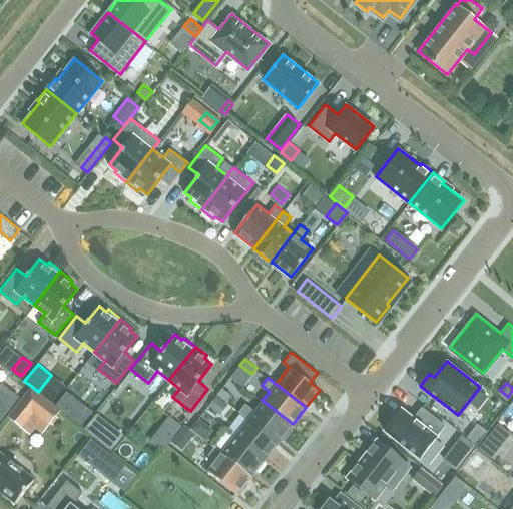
[(0,418),(17,397),(1,385),(0,385),(0,418)]
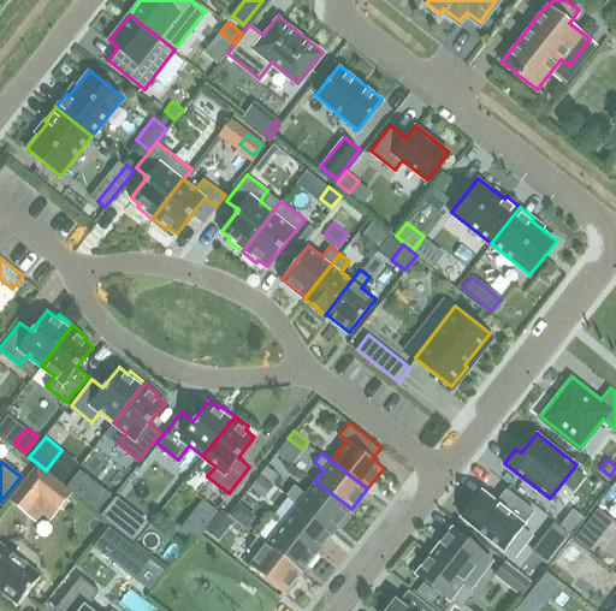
[(37,463),(10,497),(27,510),(41,493),(58,508),(71,491),(46,470),(37,463)]
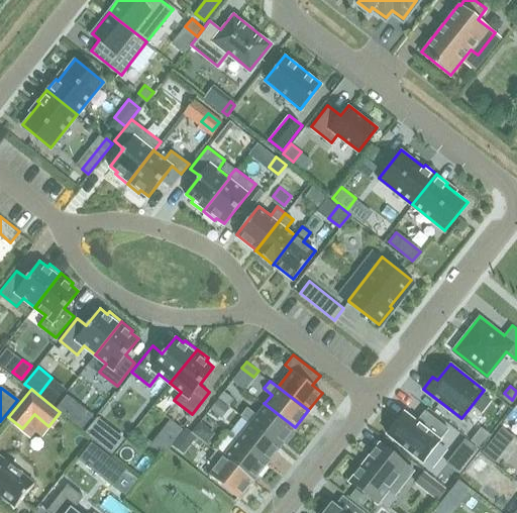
[(230,394),(224,390),(218,396),(225,401),(230,394)]
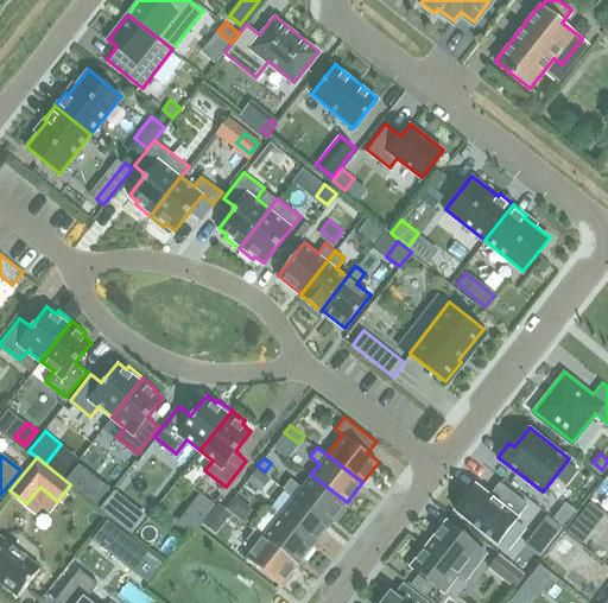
[(257,465),(247,478),(254,484),(260,489),(270,476),(265,471),(257,465)]
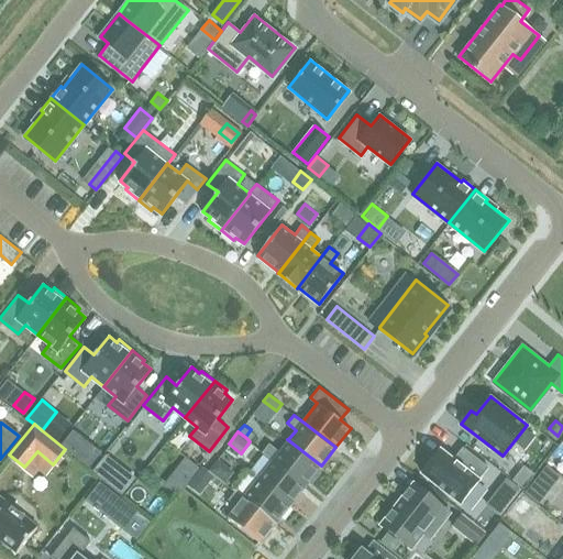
[(320,467),(321,466),(287,439),(287,440),(273,459),(306,484),(320,467)]
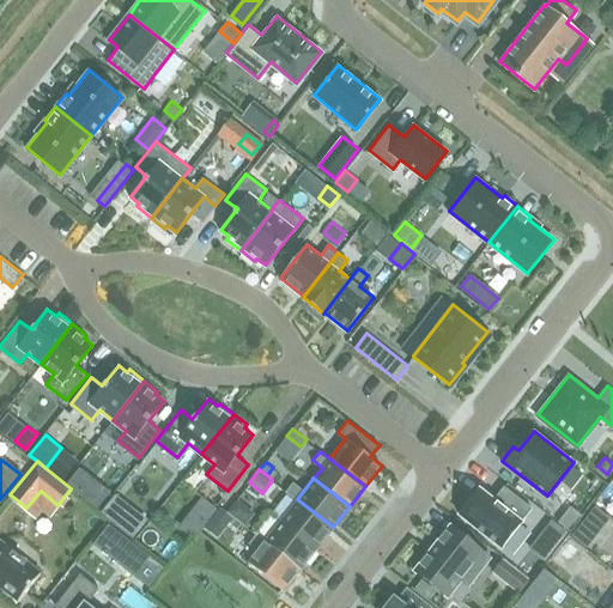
[(493,498),(480,487),(460,514),(501,546),(532,506),(504,485),(493,498)]
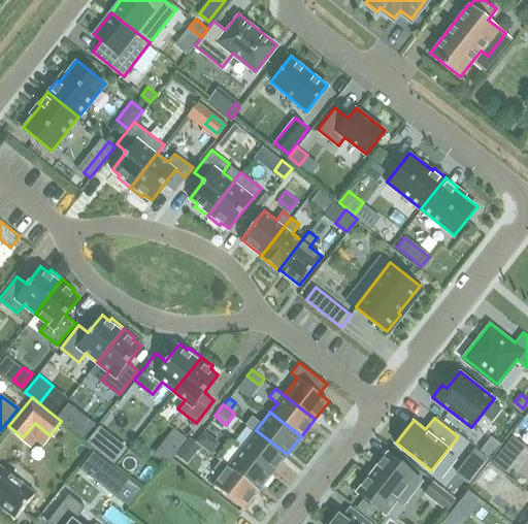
[(98,426),(87,440),(93,446),(114,463),(126,449),(98,426)]
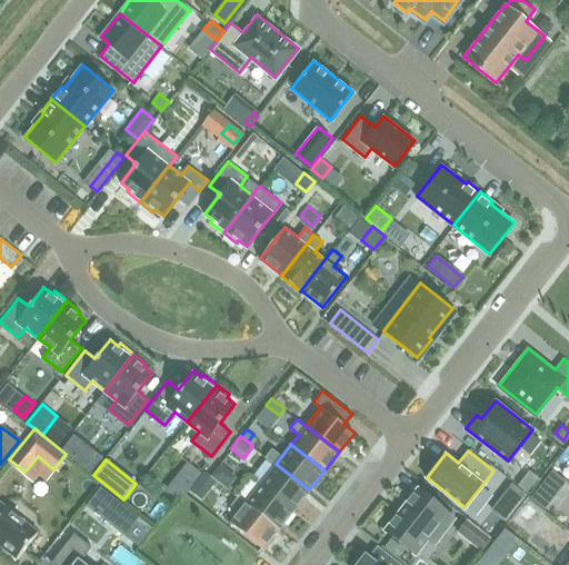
[(201,473),(187,462),(166,488),(180,499),(201,473)]
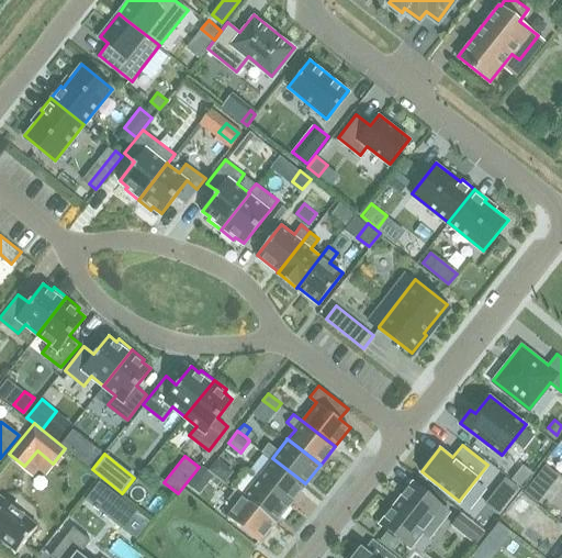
[(217,456),(209,466),(225,479),(234,469),(217,456)]
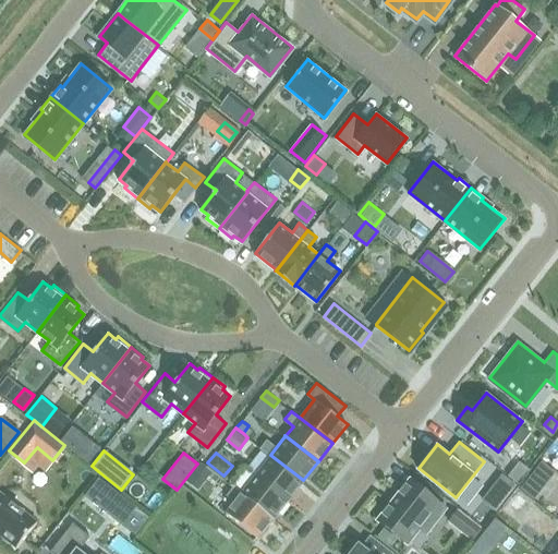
[(288,498),(303,480),(270,455),(256,473),(288,498)]
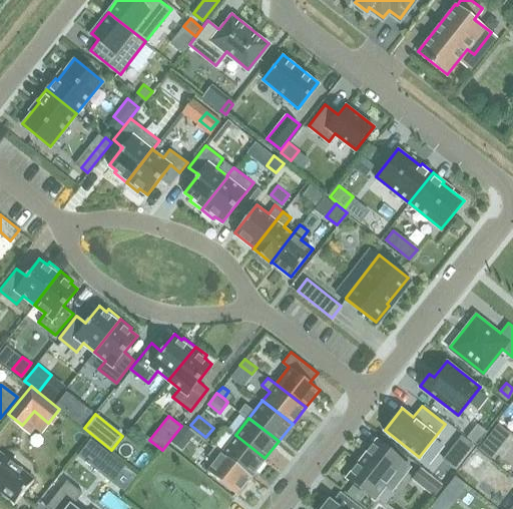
[(478,423),(467,436),(476,443),(487,430),(478,423)]
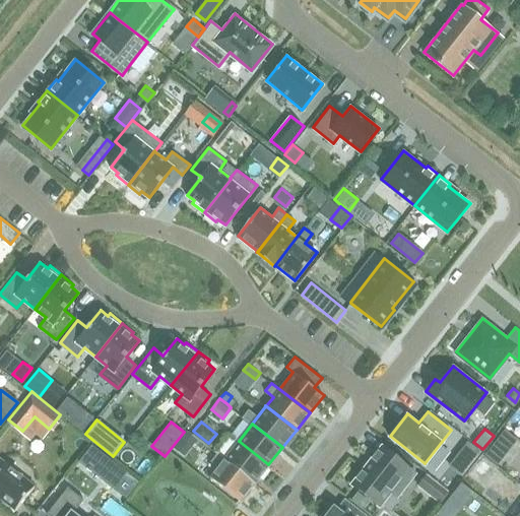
[(199,438),(192,433),(187,439),(194,444),(199,438)]
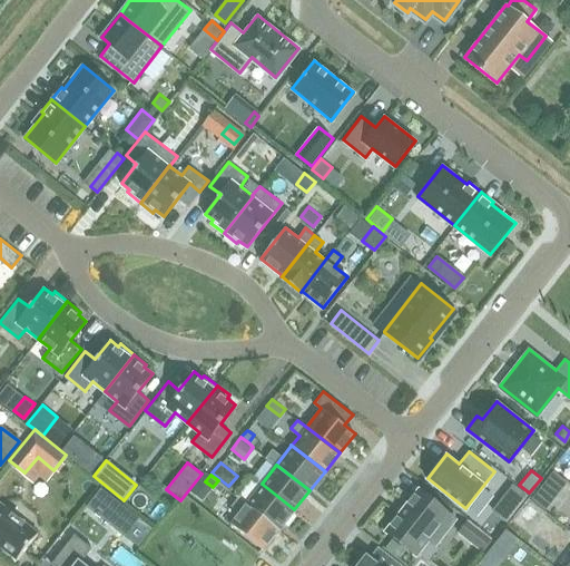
[(196,481),(189,489),(202,499),(208,491),(196,481)]
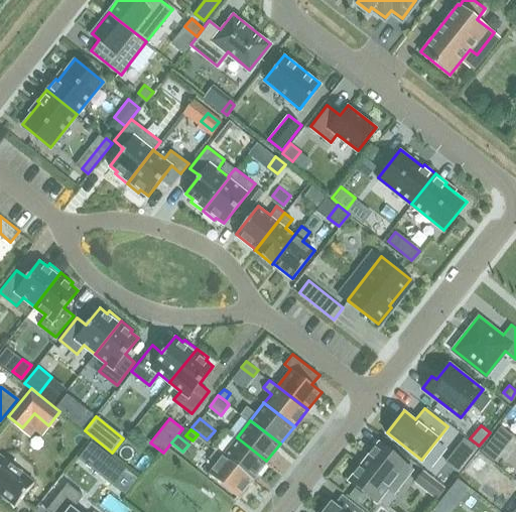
[(253,478),(266,461),(237,437),(224,455),(223,454),(223,455),(253,479),(254,478),(253,478)]
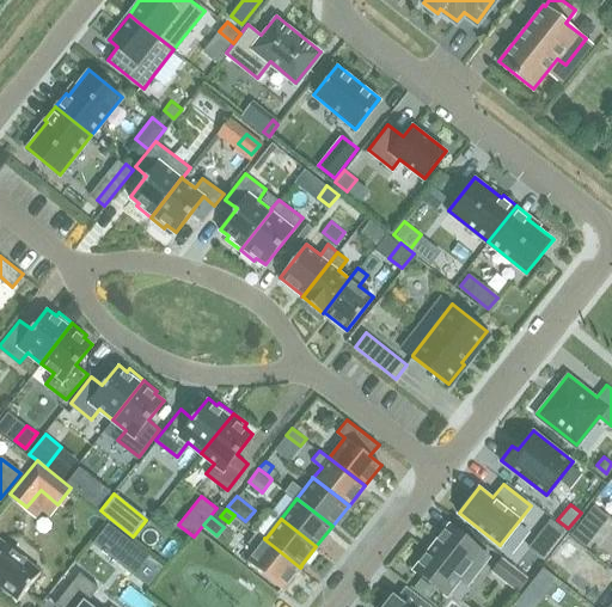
[(109,521),(93,541),(148,583),(163,564),(109,521)]
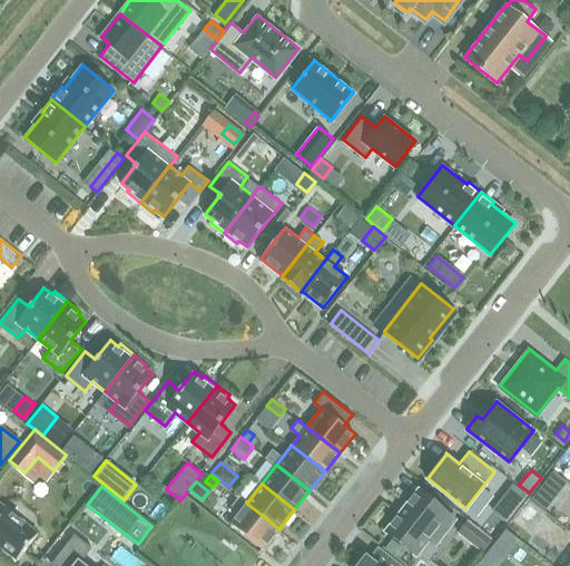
[(539,488),(531,498),(546,509),(553,499),(539,488)]
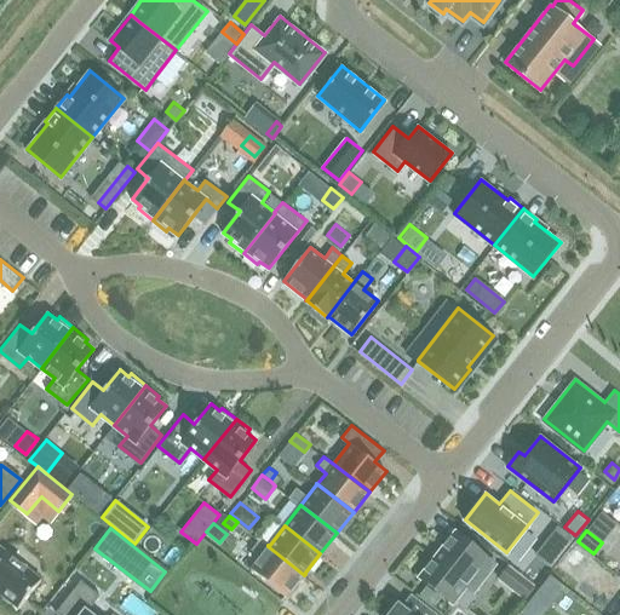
[(474,590),(495,563),(455,532),(420,576),(453,602),(466,584),(474,590)]
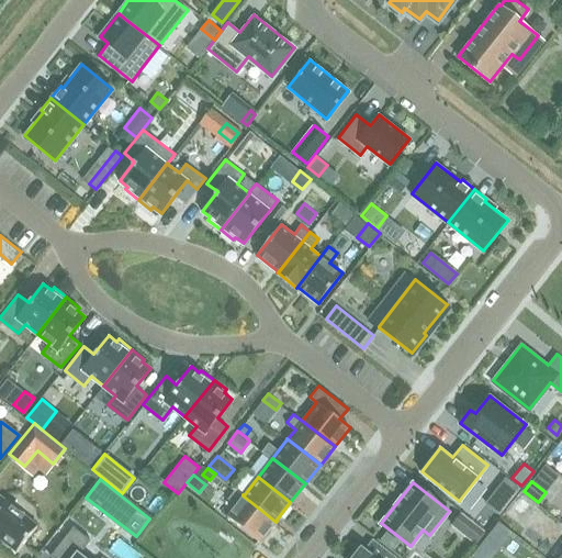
[(276,522),(243,495),(234,489),(227,498),(236,504),(227,515),(260,540),(274,522),(276,522)]
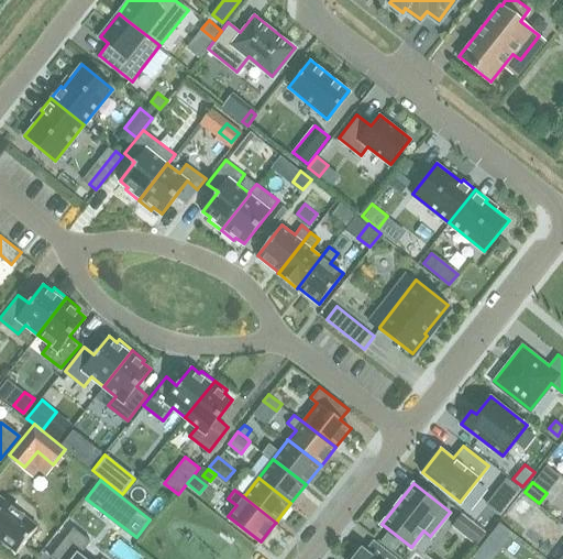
[(0,537),(18,551),(37,525),(0,495),(0,537)]
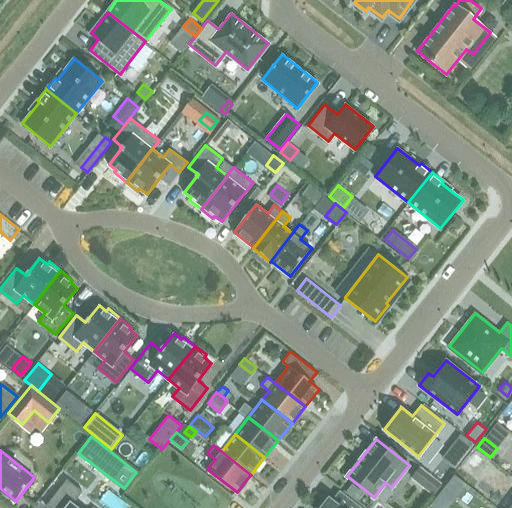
[(476,451),(468,461),(475,466),(482,456),(476,451)]
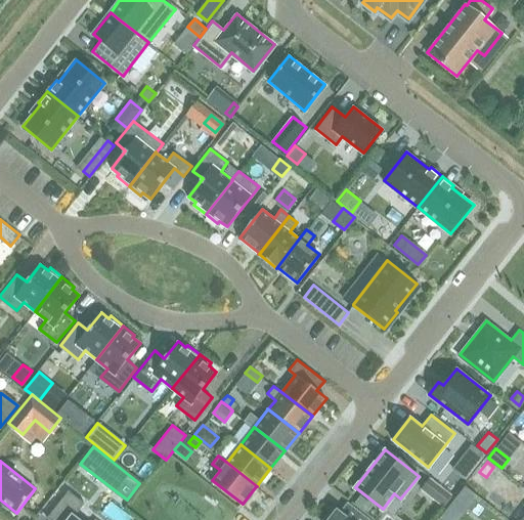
[(429,475),(421,486),(443,505),(451,493),(429,475)]
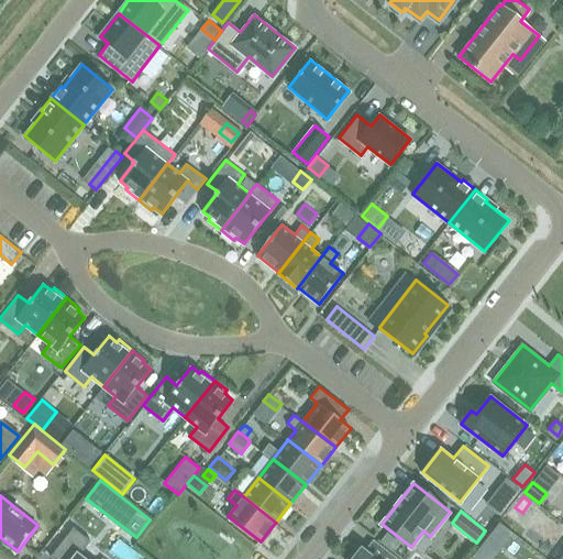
[(84,558),(79,555),(91,539),(74,526),(51,555),(55,558),(84,558)]
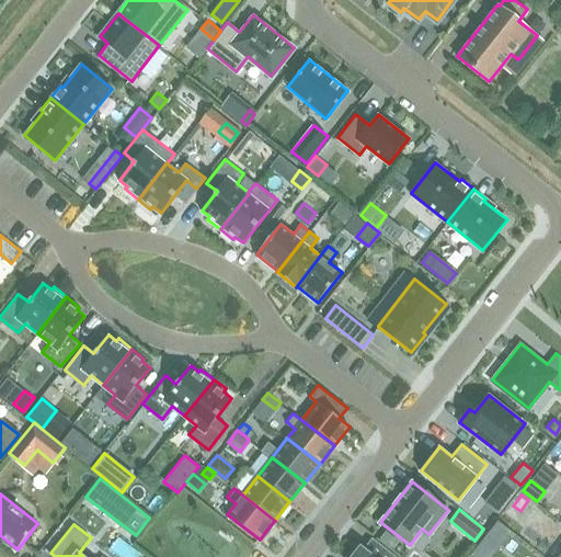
[(495,536),(494,550),(512,552),(513,538),(495,536)]
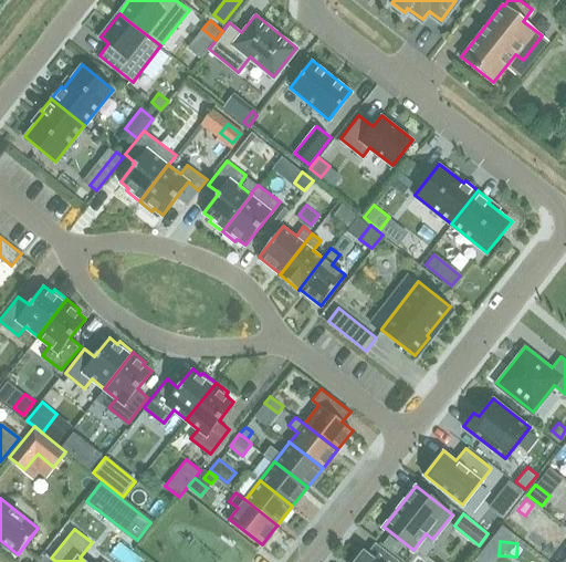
[(398,561),(376,543),(375,545),(368,554),(364,551),(355,561),(398,561)]
